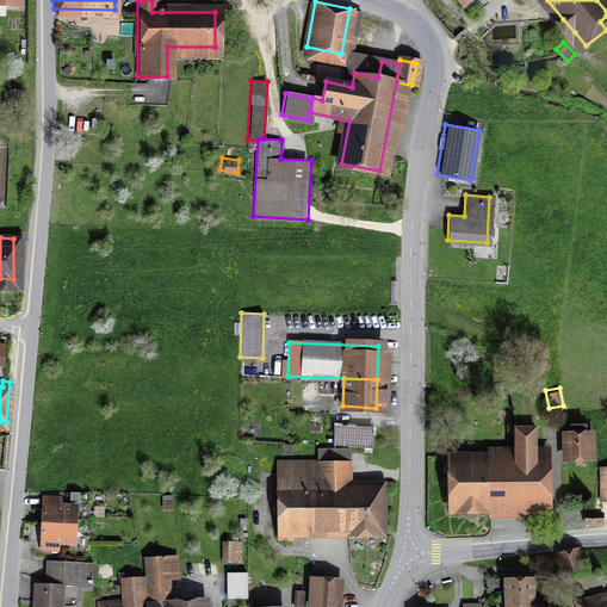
[(369,428),(334,425),(333,439),(366,443),(369,428)]
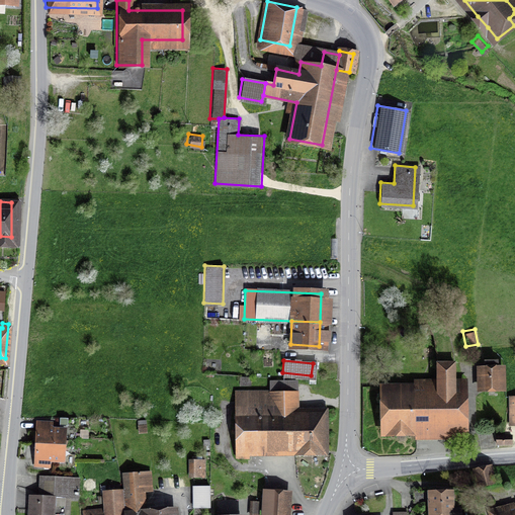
[(383,389),(383,431),(463,431),(463,362),(441,362),(441,389),(383,389)]
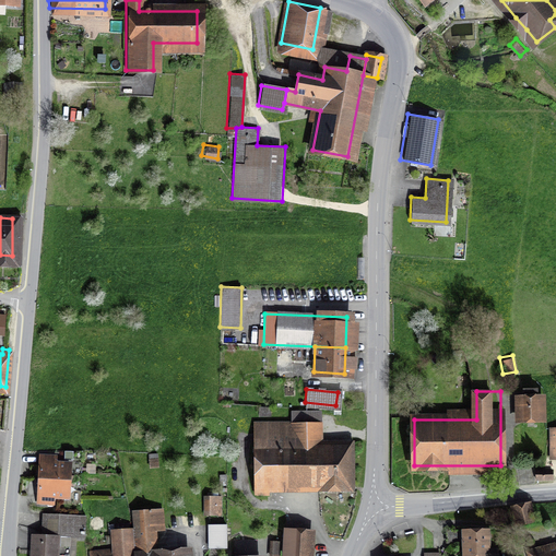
[(546,395),(517,395),(517,421),(546,421),(546,395)]
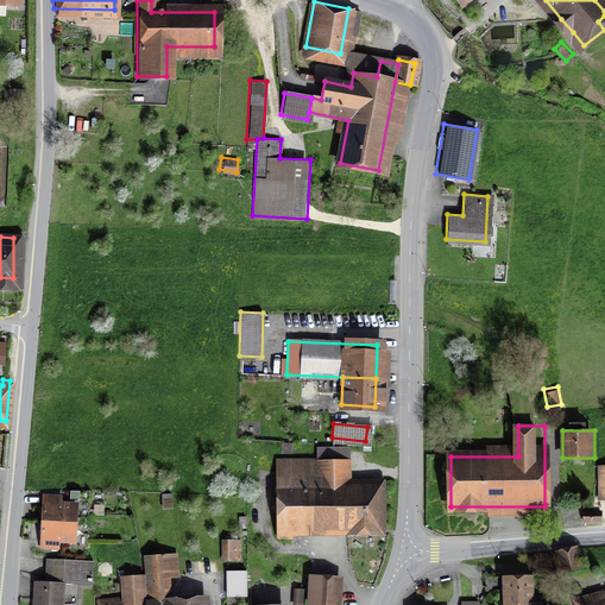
[(317,457),(276,458),(277,529),(386,528),(385,480),(350,481),(350,445),(317,446),(317,457)]
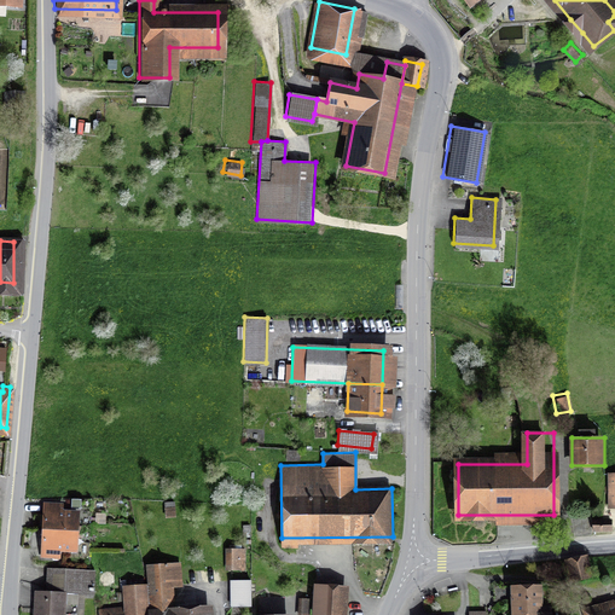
[(41,499),(41,527),(81,528),(82,510),(61,509),(62,500),(41,499)]
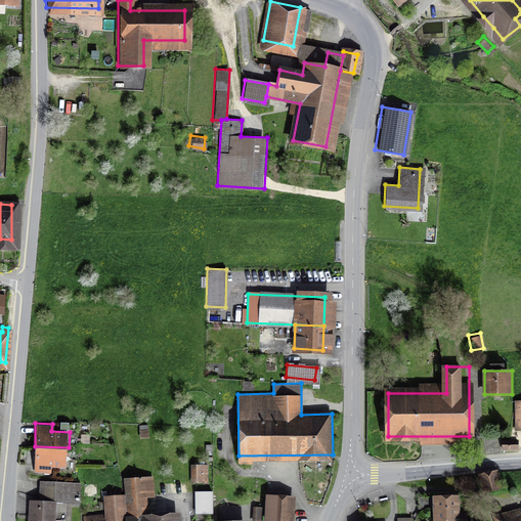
[(518,439),(503,439),(503,450),(518,450),(518,439)]
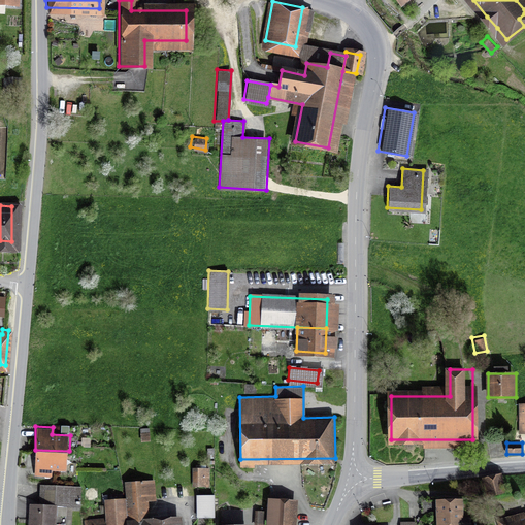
[(69,469),(69,451),(35,450),(34,477),(52,478),(52,469),(69,469)]
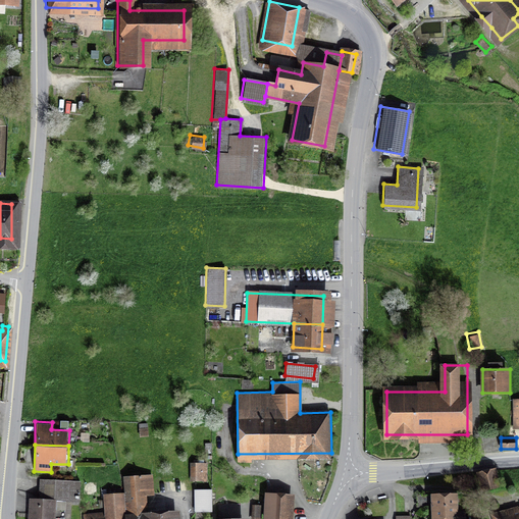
[(209,464),(190,464),(190,482),(209,482),(209,464)]
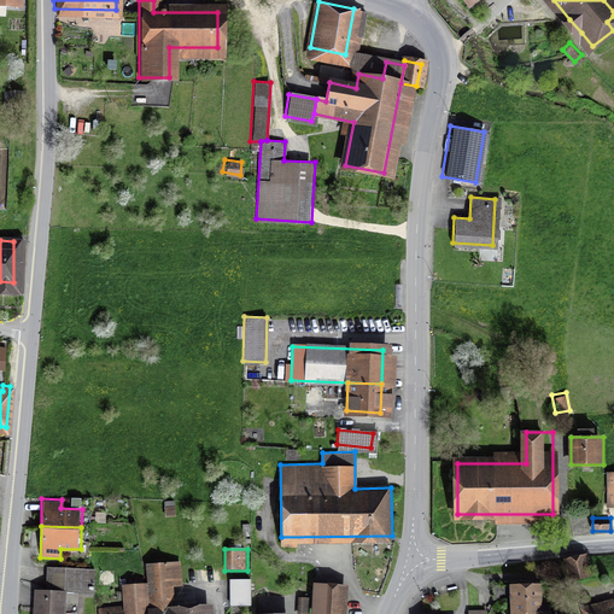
[(586,554),(561,559),(567,583),(591,577),(586,554)]
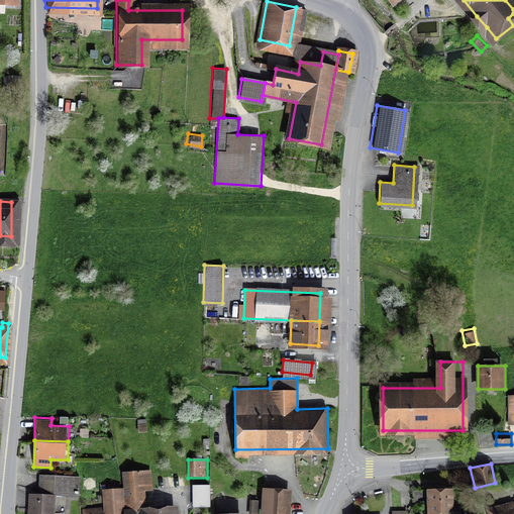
[(122,472),(124,496),(139,495),(138,487),(148,486),(147,470),(122,472)]
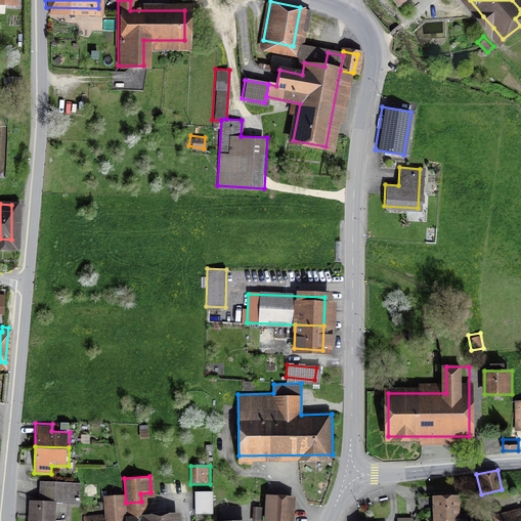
[(81,484),(40,481),(39,502),(31,501),(29,520),(55,520),(57,503),(79,505),(81,484)]
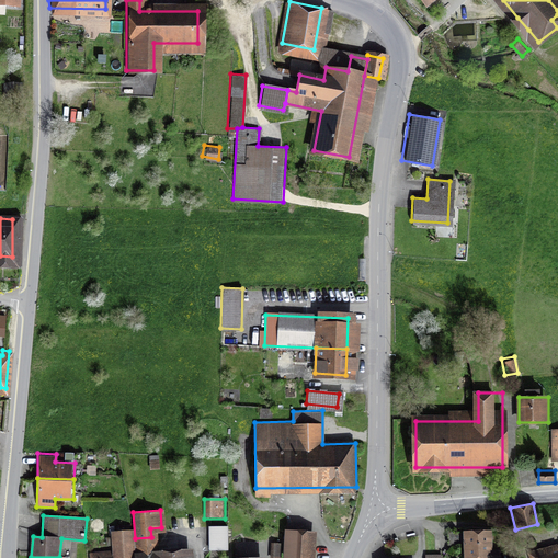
[(89,557),(133,557),(132,544),(127,545),(126,522),(111,523),(113,553),(89,554),(89,557)]
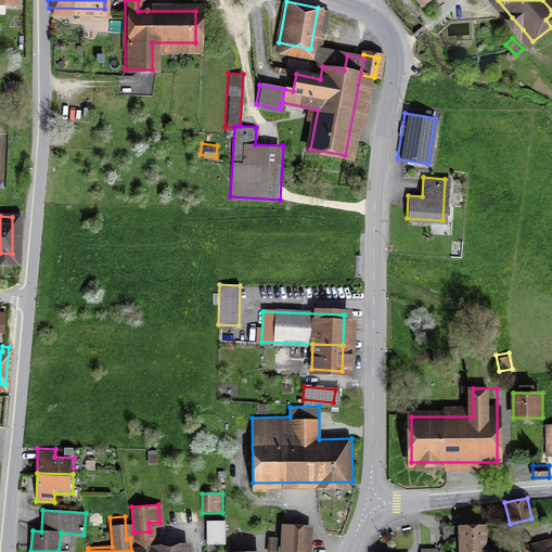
[(487,551),(487,523),(459,524),(459,551),(487,551)]
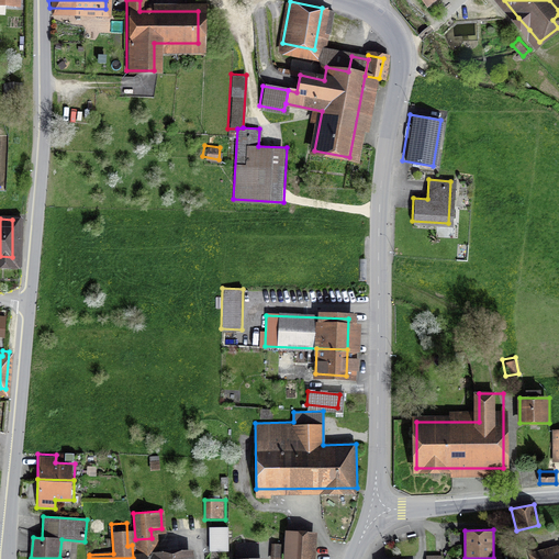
[(227,530),(210,530),(210,550),(227,550),(227,530)]
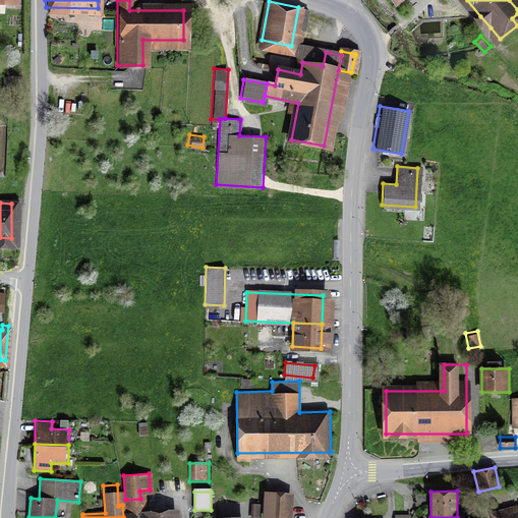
[(287,517),(288,493),(263,493),(262,517),(287,517)]
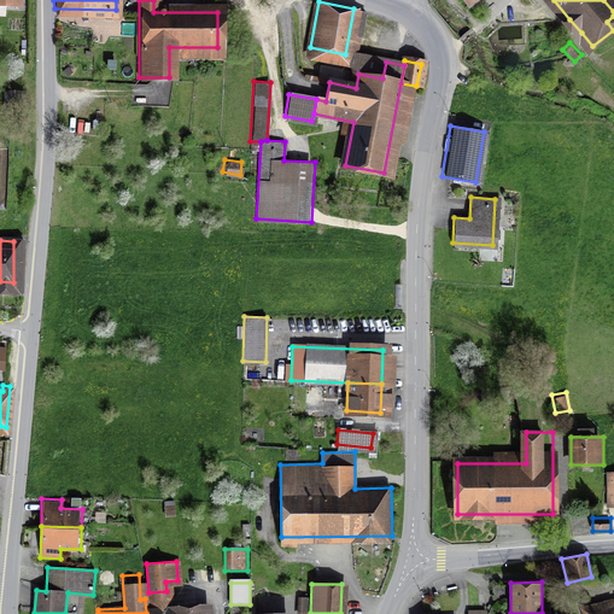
[(168,607),(167,591),(148,592),(148,598),(145,598),(146,613),(204,613),(204,604),(168,607)]
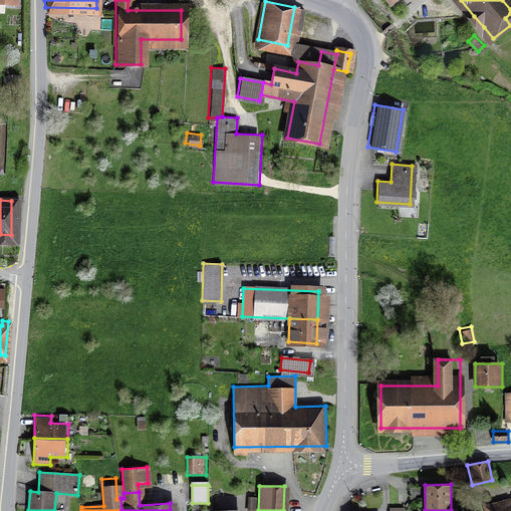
[(510,510),(510,496),(499,500),(501,510),(510,510)]
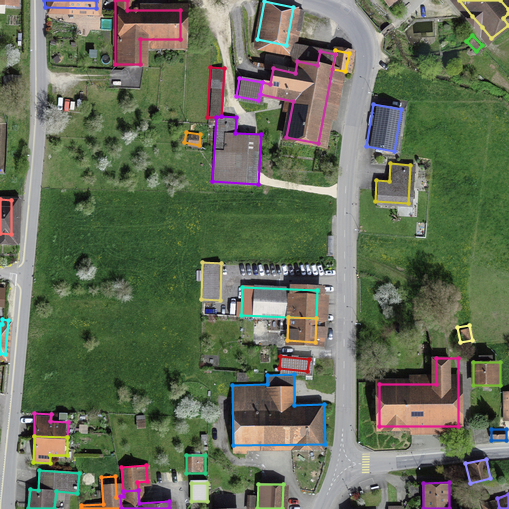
[(255,508),(256,497),(245,496),(245,508),(254,508),(255,508)]
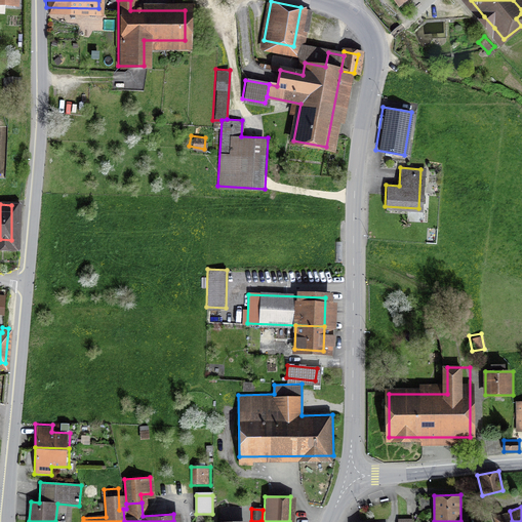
[(492,521),(512,521),(510,511),(491,515),(492,521)]
